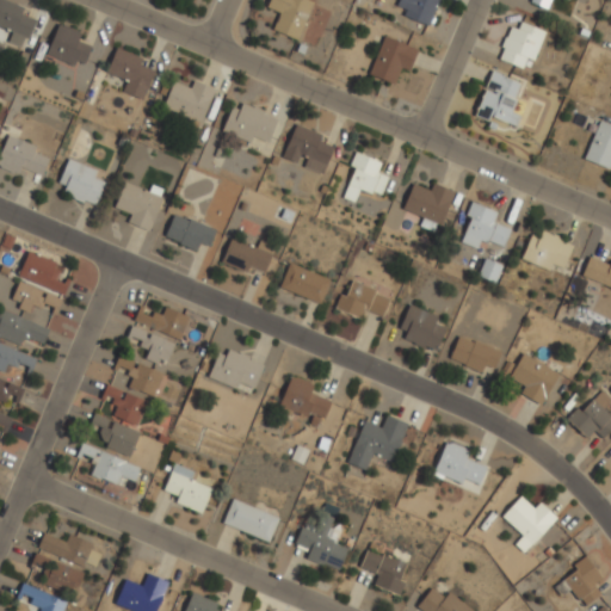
[(0,26),(0,0),(5,0),(23,7),(20,14),(36,20),(28,38),(24,37),(20,47),(7,41),(12,32),(0,26)]
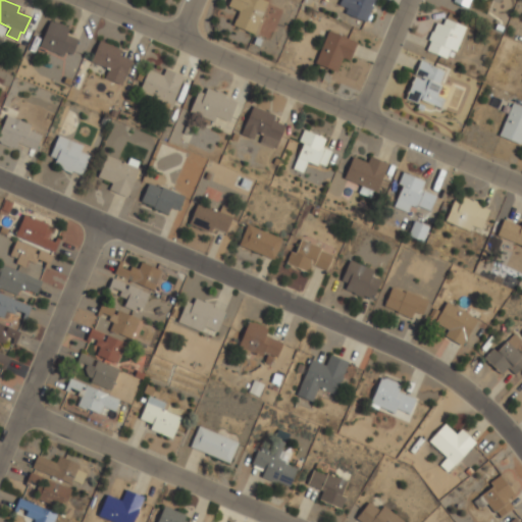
[(255,34),(266,0),(229,0),(227,7),(238,10),(232,27),(255,34)]
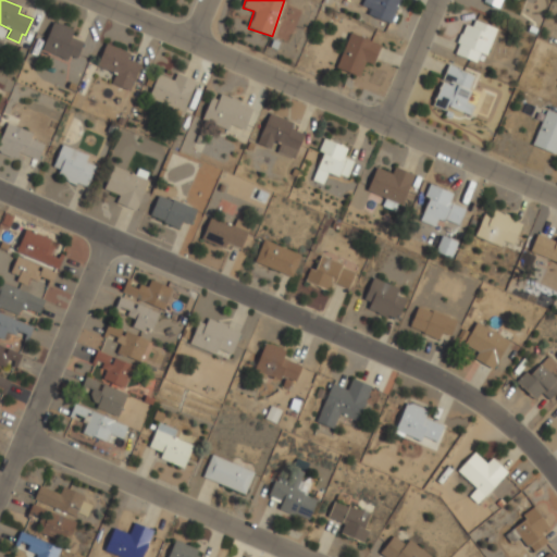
[(455,53),(459,44),(456,42),(460,34),(461,35),(466,24),(471,27),(474,20),(497,29),(486,54),(480,52),(475,62),(455,53)]
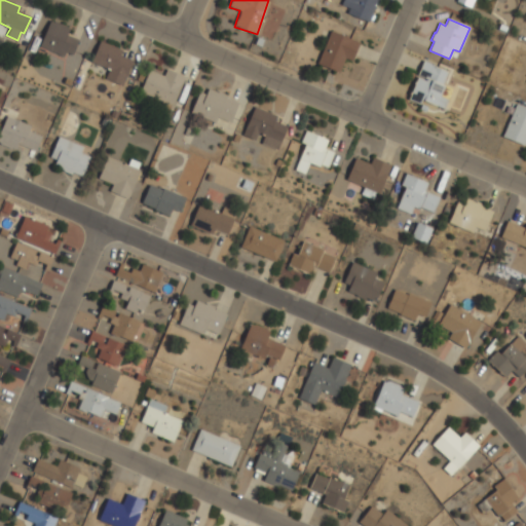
[(39,46),(50,21),(53,23),(53,22),(66,26),(66,27),(69,29),(67,35),(78,40),(72,54),(65,51),(64,57),(39,46)]
